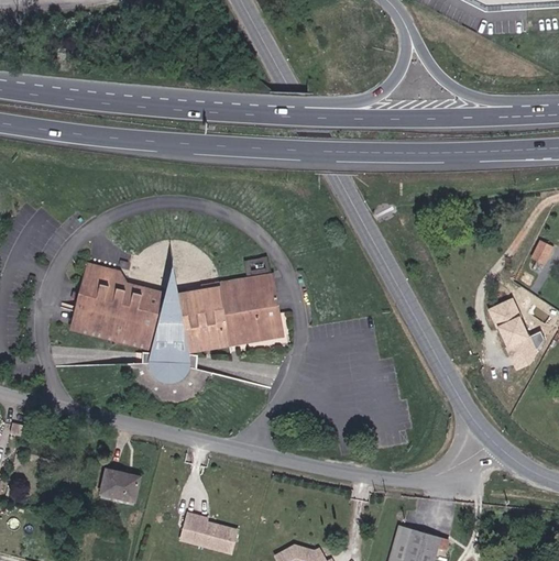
[(450,0),(452,9),(558,0),(450,0)]
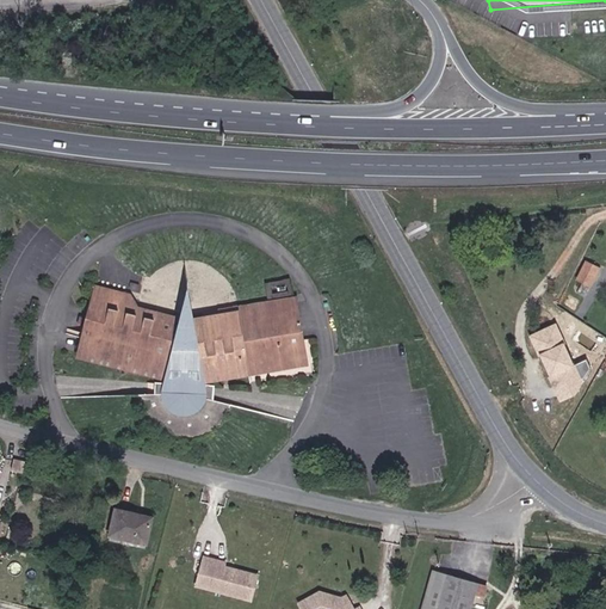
[(600,266),(586,258),(575,278),(588,288),(600,266)]
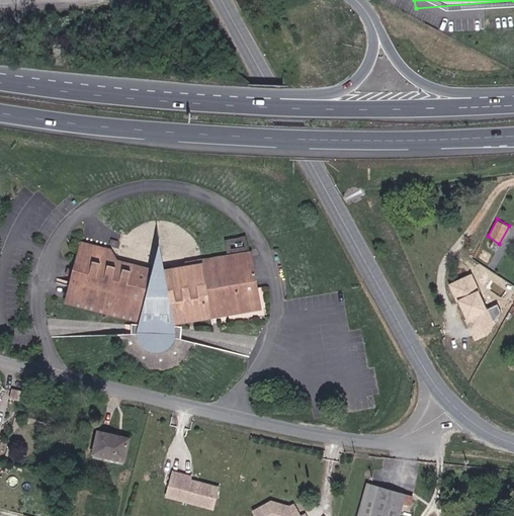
[(111,247),(79,239),(63,303),(139,322),(132,323),(132,329),(132,333),(117,333),(117,340),(121,349),(126,359),(133,367),(147,371),(160,371),(171,368),(190,356),(196,343),(181,338),(181,332),(182,326),(175,325),(261,310),(253,250),(161,267),(155,241),(149,266),(116,259),(111,247)]
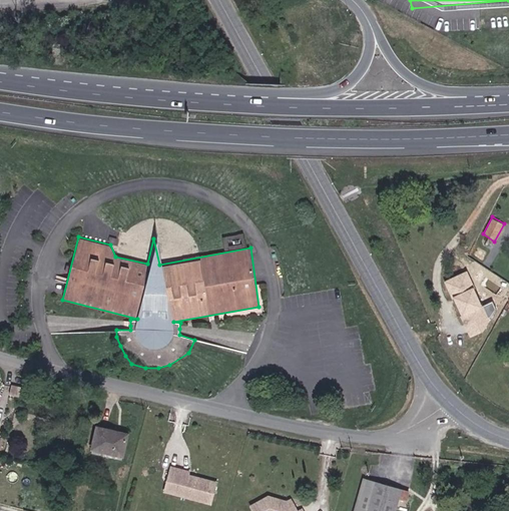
[(490,299),(481,303),(465,268),(443,278),(467,334),(490,323),(485,312),(494,308),(490,299)]
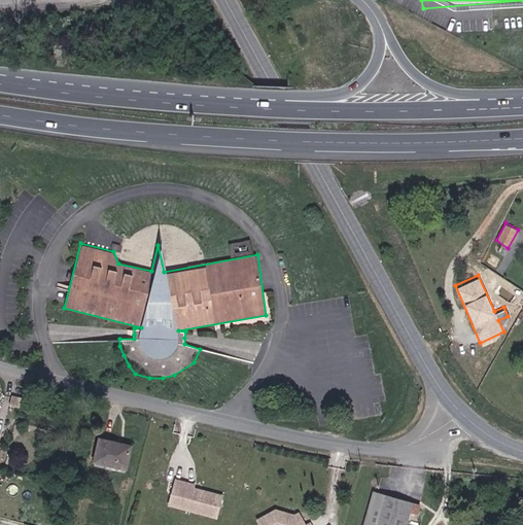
[(132,444),(97,436),(93,461),(127,468),(132,444)]
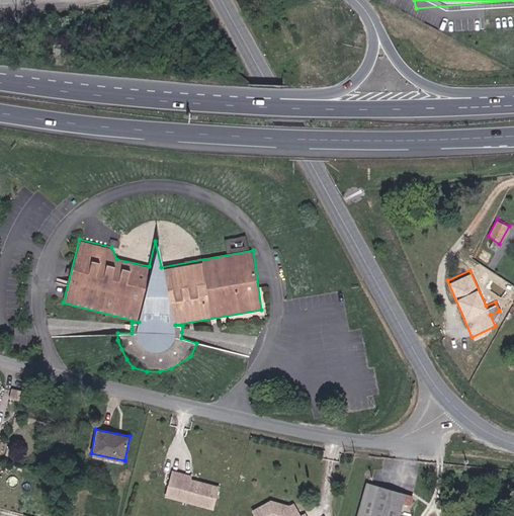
[(217,484),(167,469),(160,497),(208,510),(217,484)]
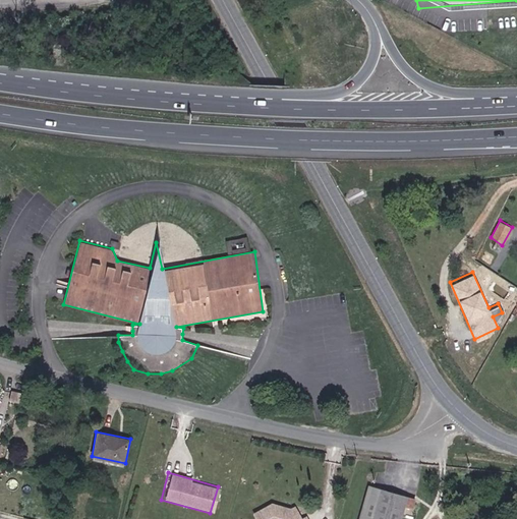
[(413,508),(415,498),(369,484),(359,518),(401,518),(406,506),(413,508)]
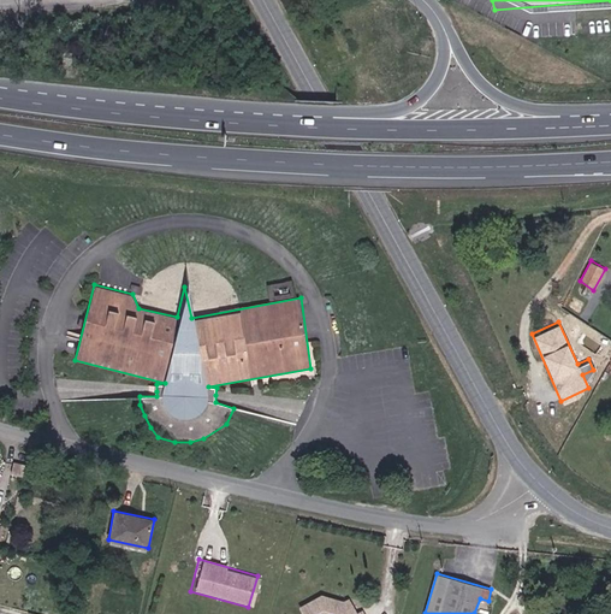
[(321,595),(298,607),(302,613),(365,613),(362,608),(357,610),(349,597),(343,601),(321,595)]
